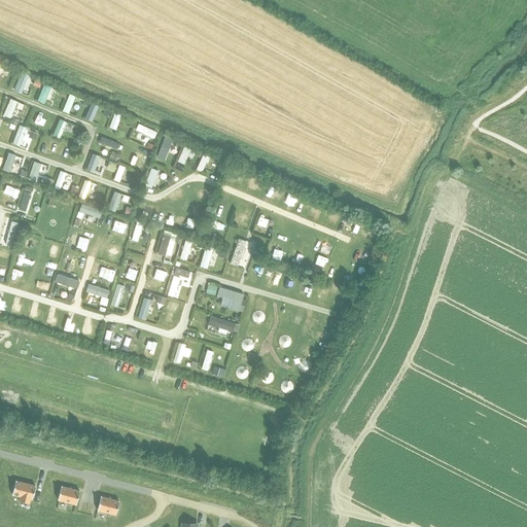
[(5,243),(11,245),(18,223),(11,221),(5,243)]
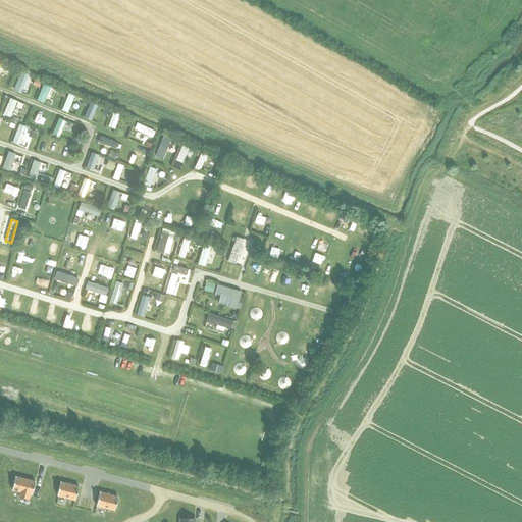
[(235,263),(243,240),(236,237),(227,261),(235,263)]
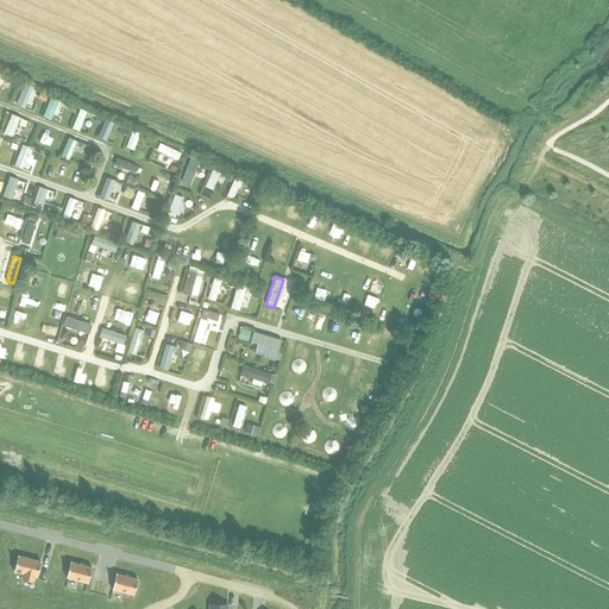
[(36,578),(39,562),(17,557),(13,572),(22,575),(22,578),(33,581),(33,577),(36,578)]
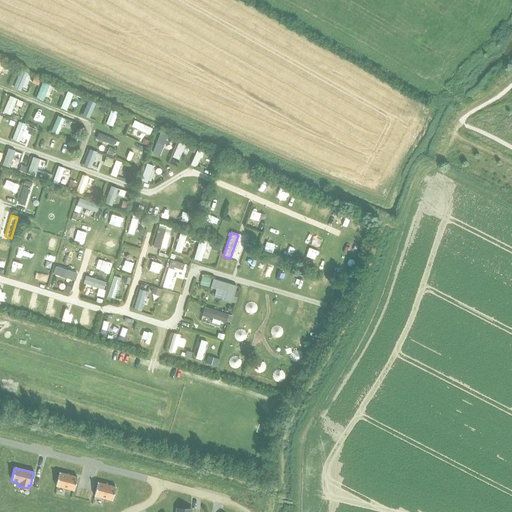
[(77,477),(59,472),(55,486),(73,490),(77,477)]
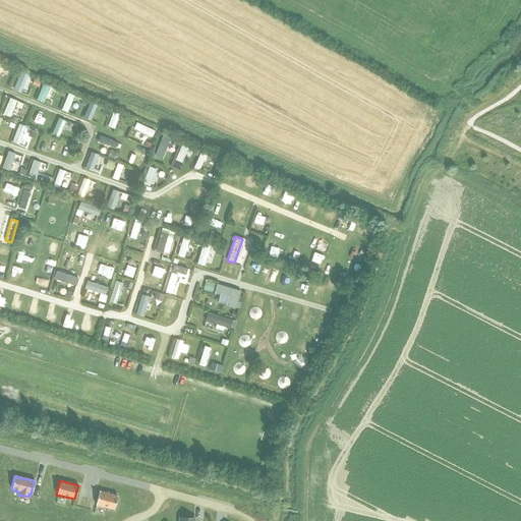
[(113,509),(117,496),(99,490),(96,505),(113,509)]
